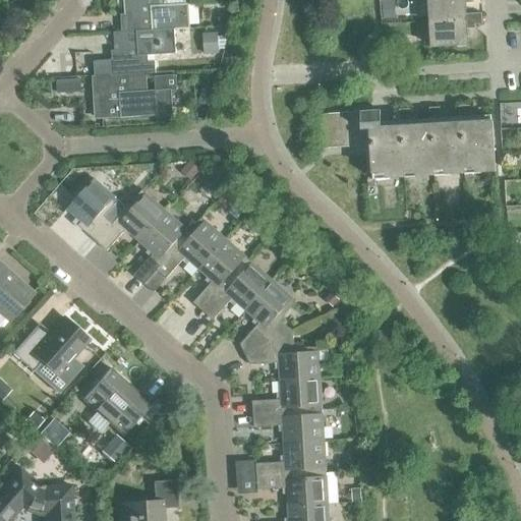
[(128,20),(128,32),(129,33),(174,30),(174,31),(189,30),(188,4),(160,6),(160,0),(159,0),(122,0),(124,15),(131,14),(131,20),(128,20)]
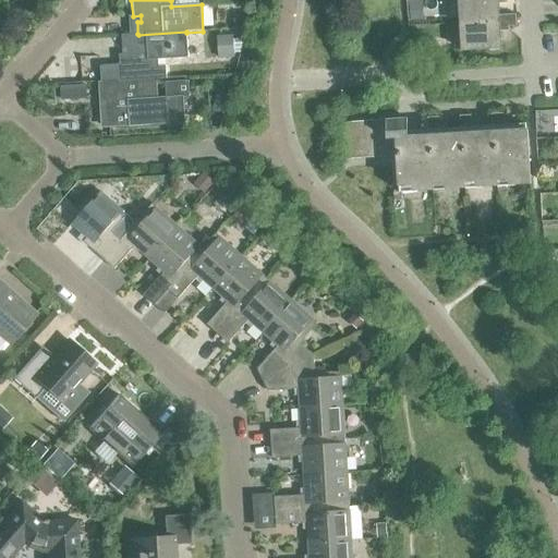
[(458,0),(460,23),(499,21),(498,16),(497,0),(458,0)]
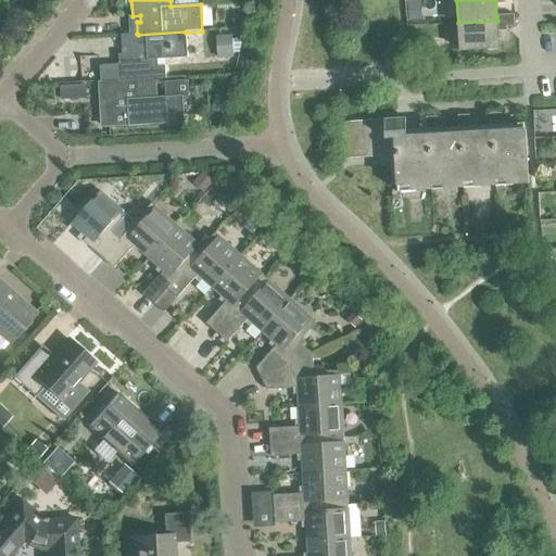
[(419,1),(403,2),(404,22),(421,21),(420,1),(419,1)]
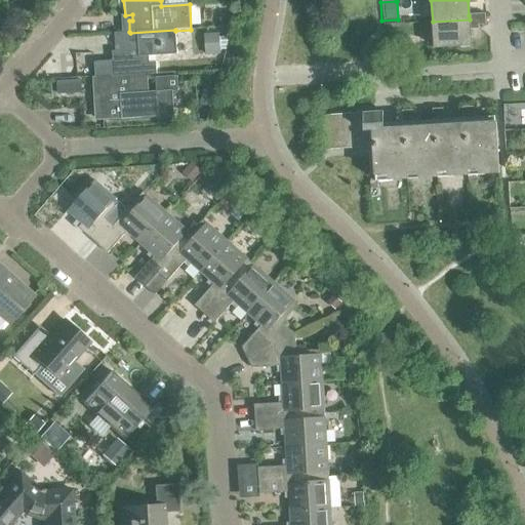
[(470,19),(433,22),(435,48),(471,46),(470,26),(485,25),(485,14),(469,15),(470,19)]
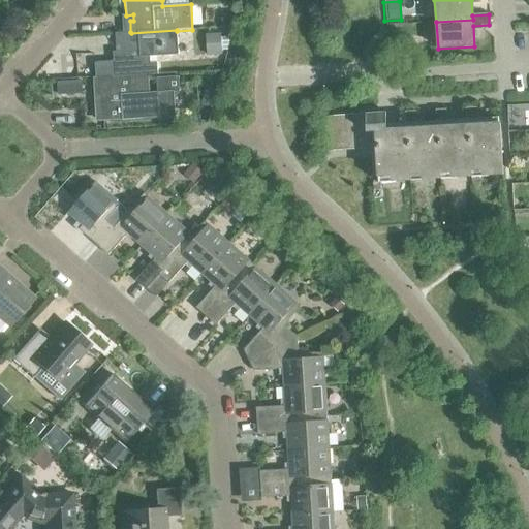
[(234,19),(220,19),(220,28),(235,27),(234,19)]
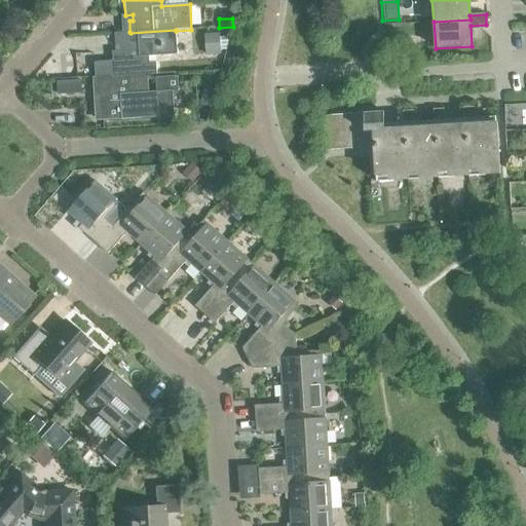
[(94,63),(95,77),(113,76),(113,77),(136,75),(136,76),(156,75),(156,63),(149,63),(149,57),(177,55),(176,31),(176,30),(130,33),(129,32),(114,33),(115,46),(118,46),(119,51),(112,51),(112,62),(94,63)]
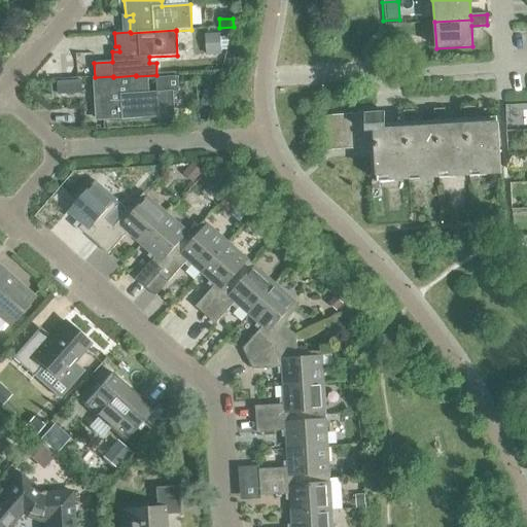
[(220,34),(205,34),(206,56),(221,55),(220,34)]
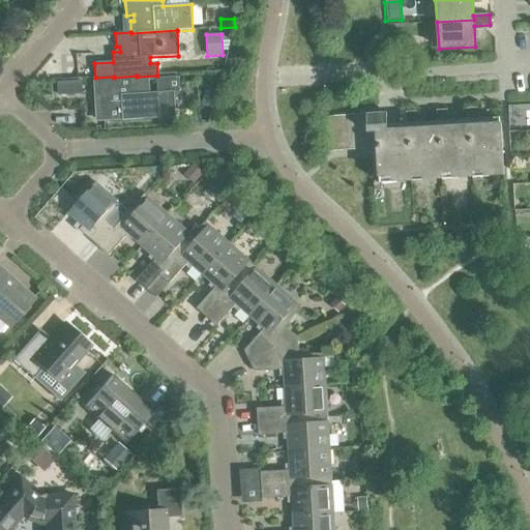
[(114,77),(95,78),(93,78),(94,104),(101,104),(102,109),(98,109),(99,122),(162,118),(159,92),(131,94),(130,88),(138,88),(137,77),(137,76),(114,78),(114,77)]
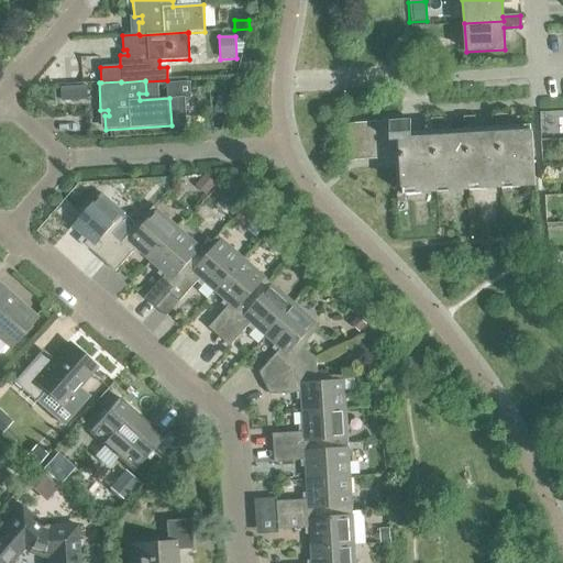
[(73,87),(59,88),(61,102),(74,101),(73,87)]
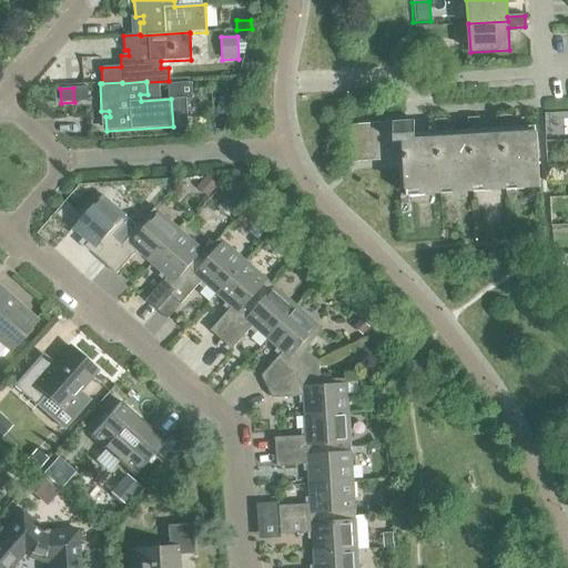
[(220,98),(215,114),(226,118),(231,101),(220,98)]
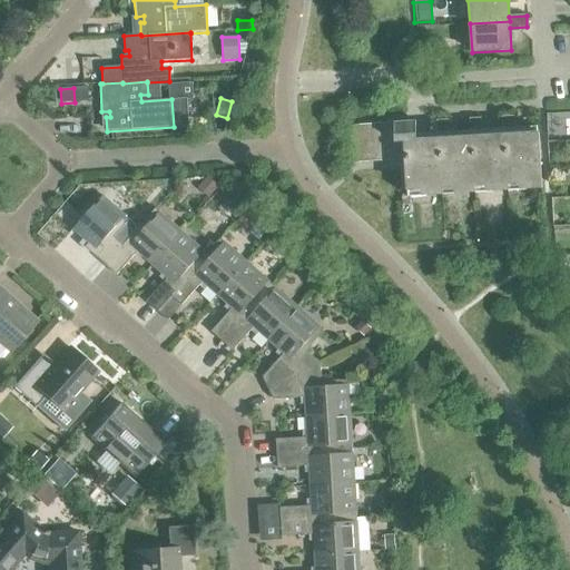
[(396,160),(405,160),(408,197),(541,189),(538,133),(514,135),(513,116),(502,117),(503,135),(482,136),(481,118),(469,119),(470,137),(449,138),(448,120),(436,120),(438,139),(416,140),(415,121),(394,123),(396,160)]
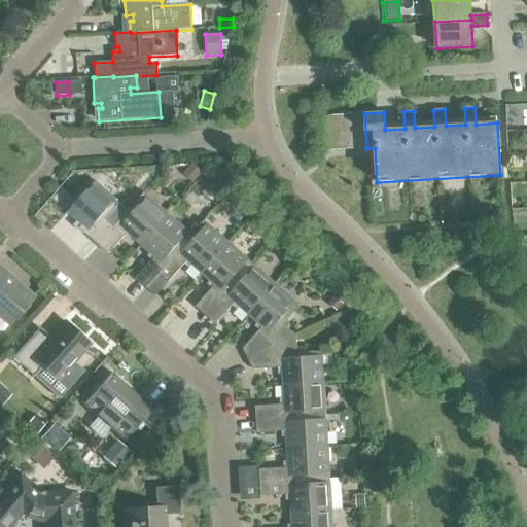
[(322,116),(321,116),(323,151),(324,151),(358,149),(356,114),(322,116)]
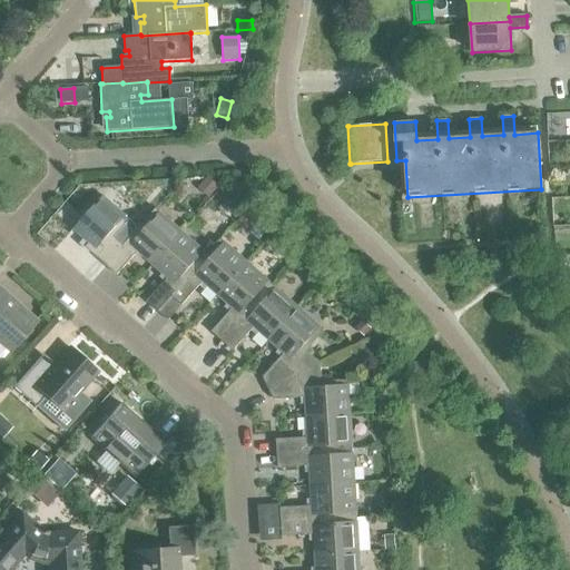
[(207,177),(197,188),(208,198),(218,187),(207,177)]
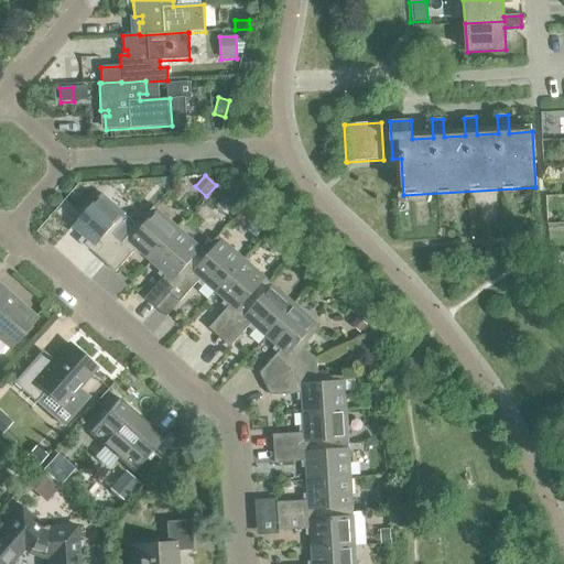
[(84,245),(105,263),(122,243),(121,242),(112,235),(128,218),(101,194),(72,227),(87,240),(84,245)]
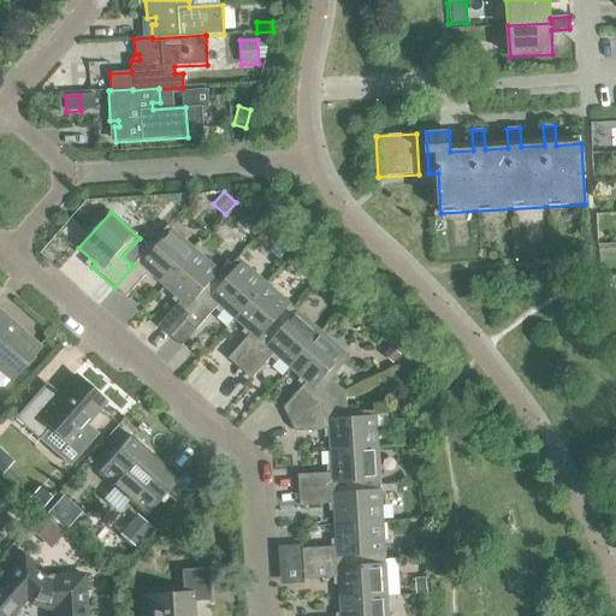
[(252,217),(243,226),(254,236),(262,226),(252,217)]
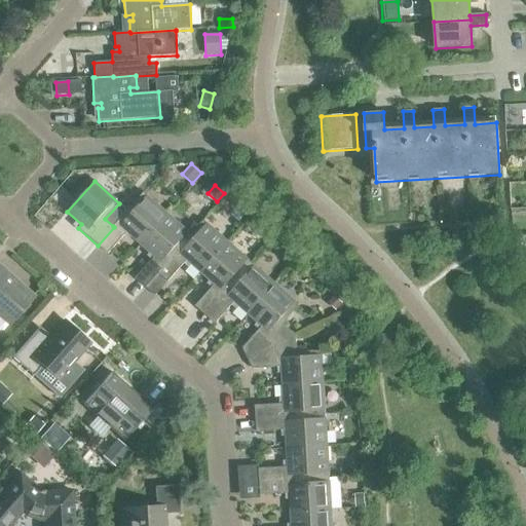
[(126,232),(141,245),(167,214),(143,192),(113,226),(114,227),(98,246),(107,254),(126,232)]
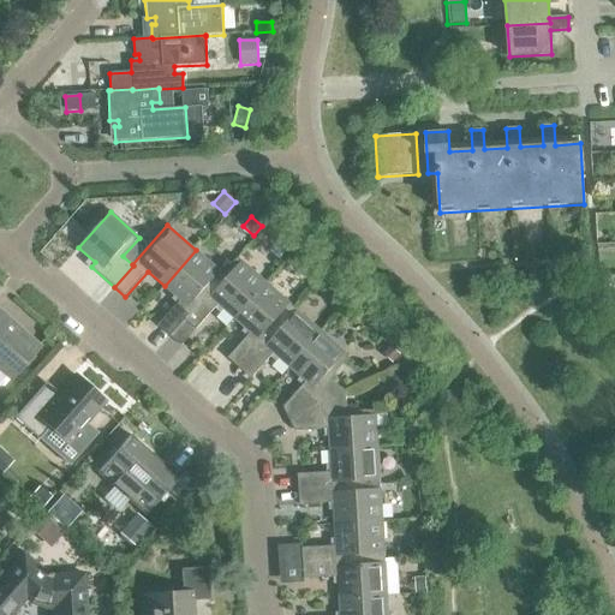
[(266,230),(256,239),(266,248),(275,237),(266,230)]
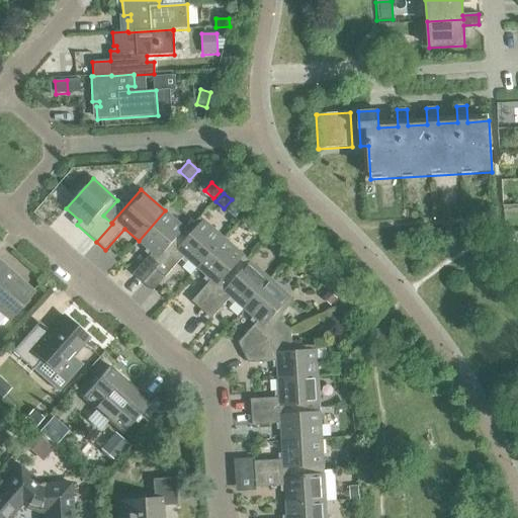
[(143,283),(155,270),(155,269),(188,232),(187,231),(165,210),(139,241),(152,253),(133,274),(143,283)]
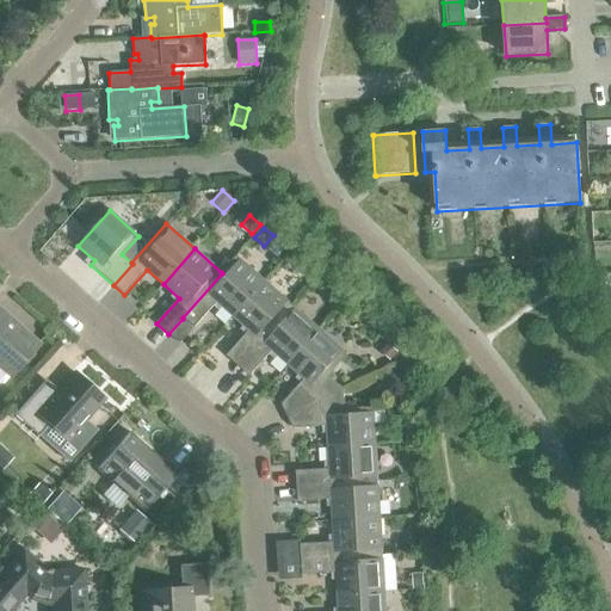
[(216,302),(233,316),(264,282),(236,257),(221,272),(222,273),(183,318),(183,319),(195,328),(216,302)]
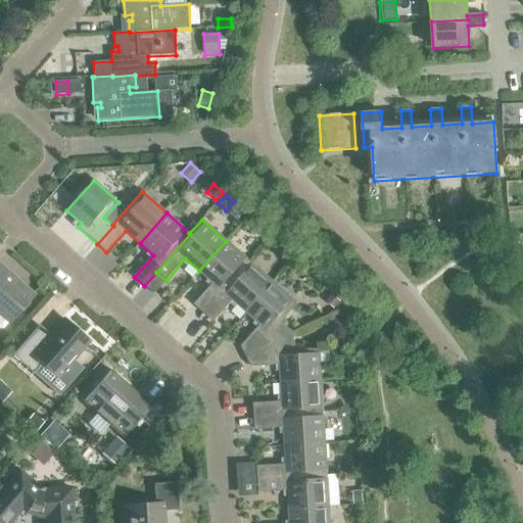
[(275,238),(269,246),(275,251),(281,243),(275,238)]
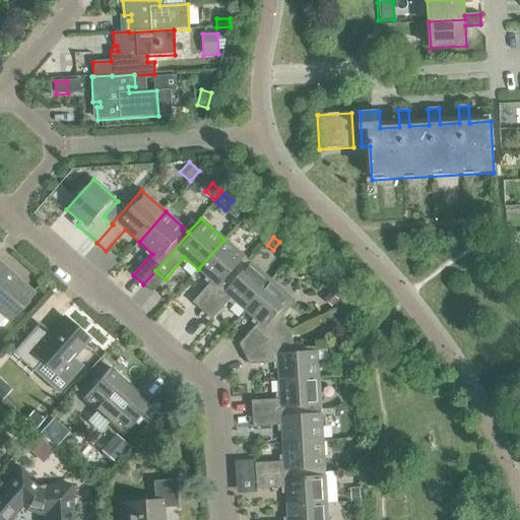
[(192,303),(202,312),(248,260),(224,240),(198,269),(211,281),(192,303)]
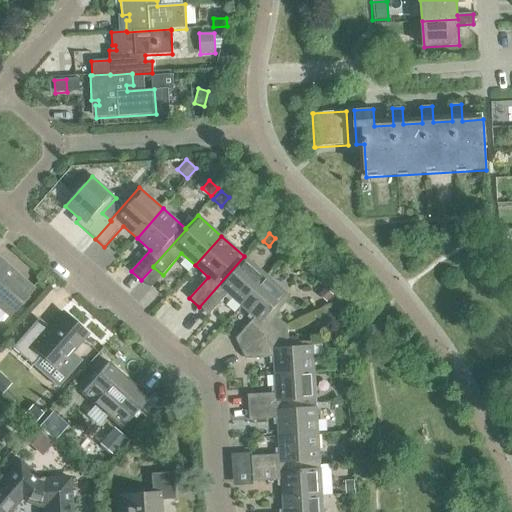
[(227,294),(241,306),(267,276),(244,256),(199,307),(209,315),(227,294)]
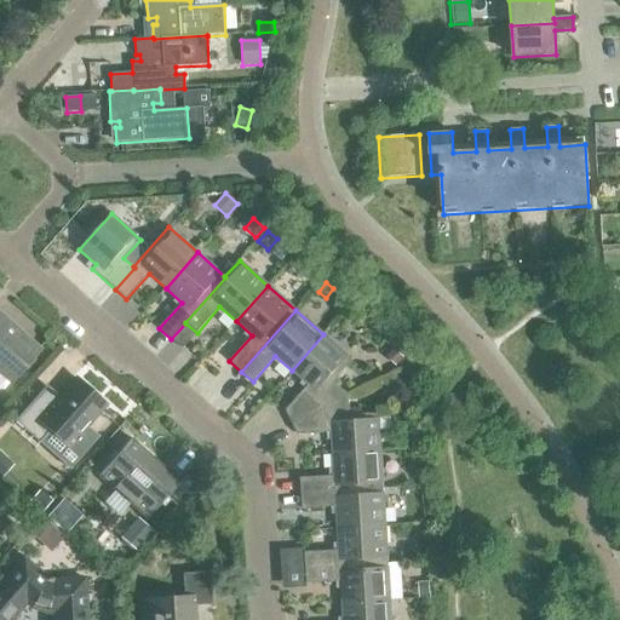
[(0,375),(9,384),(36,352),(17,336),(18,333),(0,317),(0,375)]
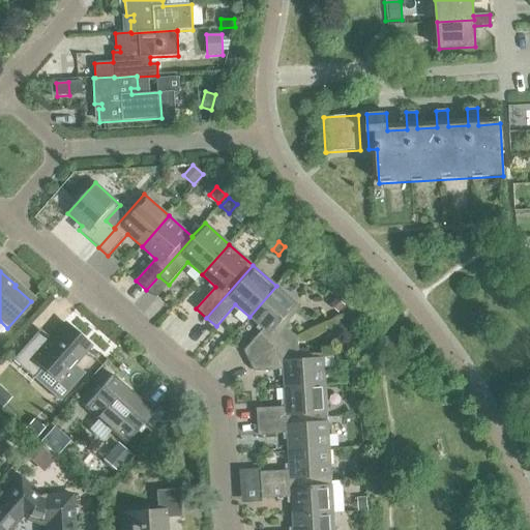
[(243,351),(248,361),(297,337),(285,326),(301,307),(276,286),(249,317),(263,329),(243,351)]
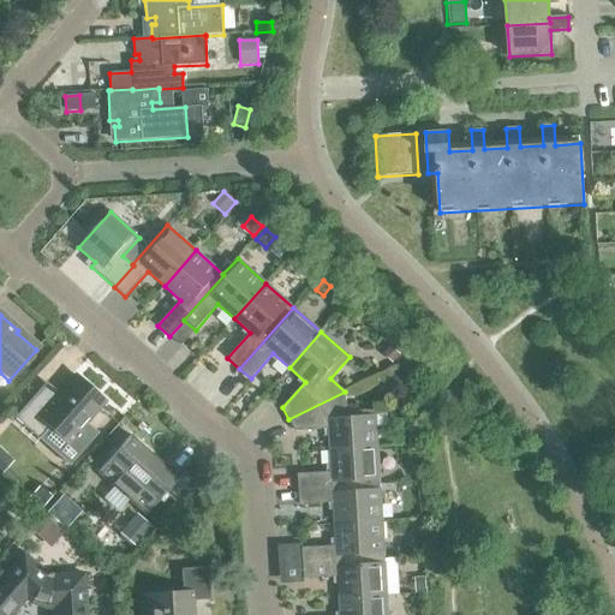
[(390,346),(382,354),(392,364),(400,356),(390,346)]
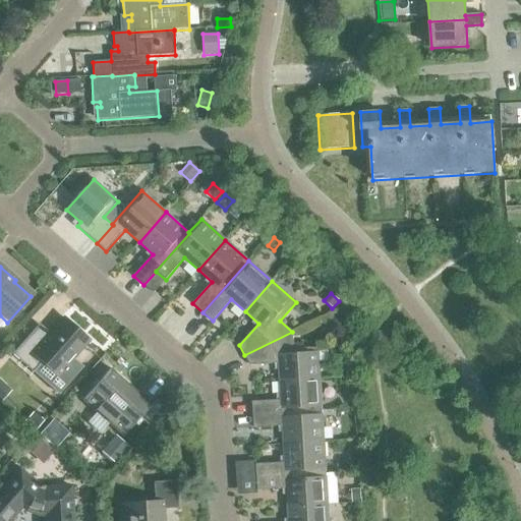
[(333,316),(333,324),(337,328),(344,328),(345,316),(333,316)]
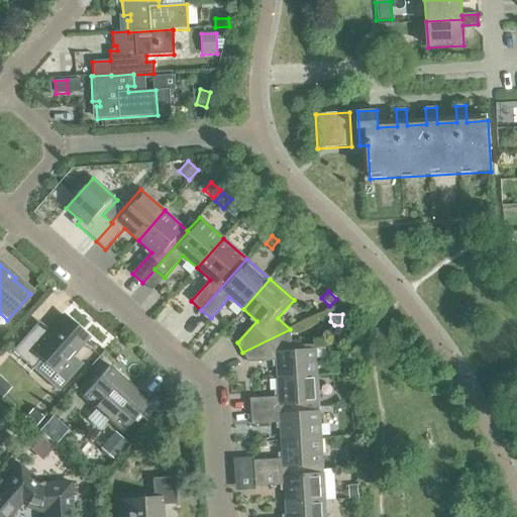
[(61,318),(48,331),(43,337),(33,328),(32,327),(11,351),(31,370),(42,357),(69,380),(82,365),(72,355),(85,340),(61,318)]
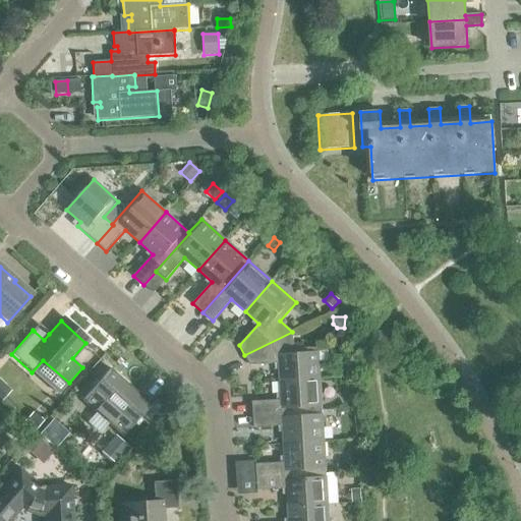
[(279,363),(280,382),(320,380),(317,347),(293,349),(292,332),(244,355),(249,365),(279,363)]
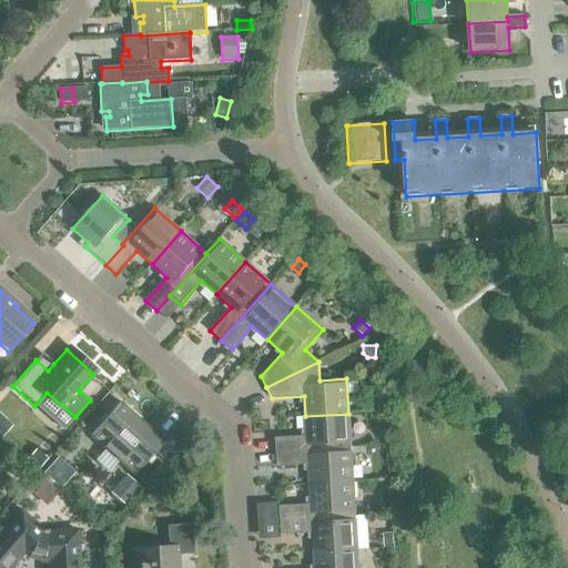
[(88,437),(133,476),(164,442),(119,402),(88,437)]
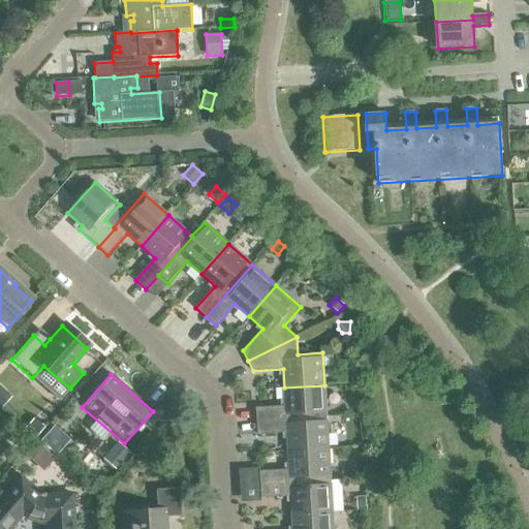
[(255,408),(256,421),(327,416),(324,385),(284,387),(285,406),(255,408)]
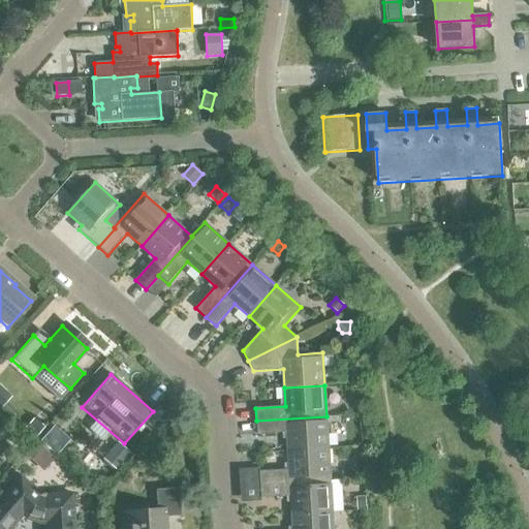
[(286,433),(287,450),(329,448),(327,416),(256,421),(257,434),(286,433)]
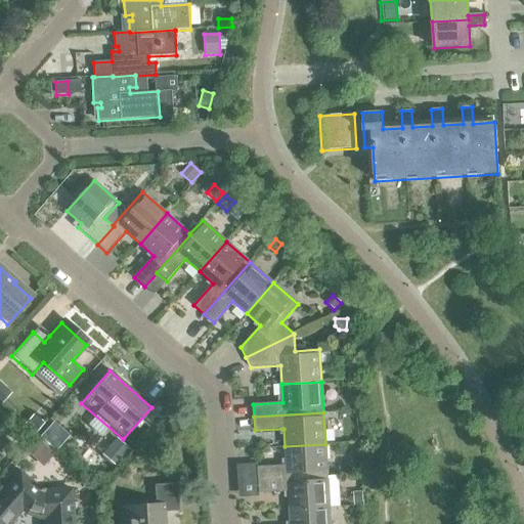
[(33,415),(24,425),(35,434),(44,424),(33,415)]
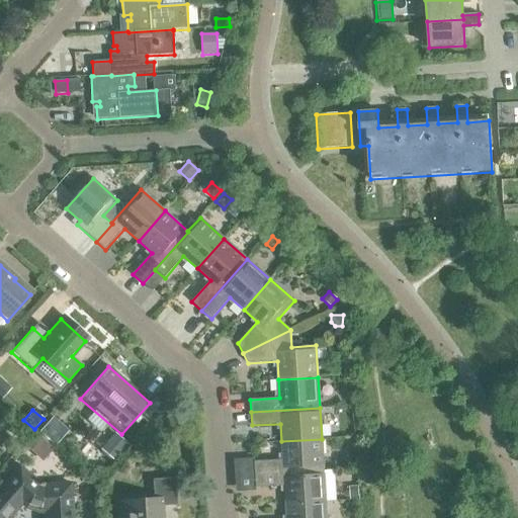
[(114,433),(100,450),(113,461),(127,445),(114,433)]
